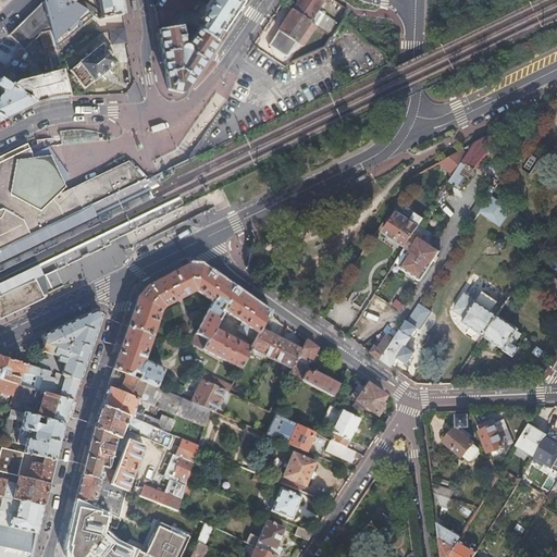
[(119,0),(69,0),(72,3),(74,0),(97,0),(101,19),(122,15),(119,0)]
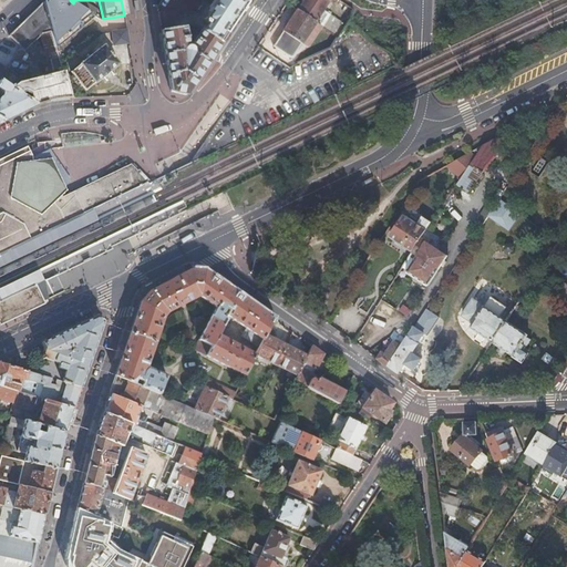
[(178,16),(181,27),(192,24),(219,43),(247,0),(205,0),(197,13),(195,11),(184,13),(184,14),(178,16)]
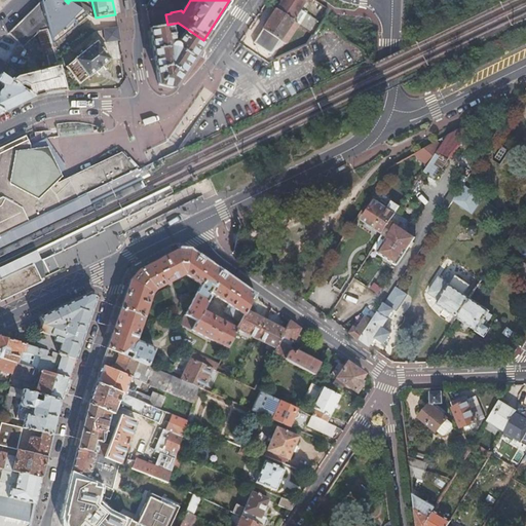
[(293,20),(313,33),(321,23),(300,9),(305,1),(303,0),(278,0),(280,1),(275,8),(293,20)]
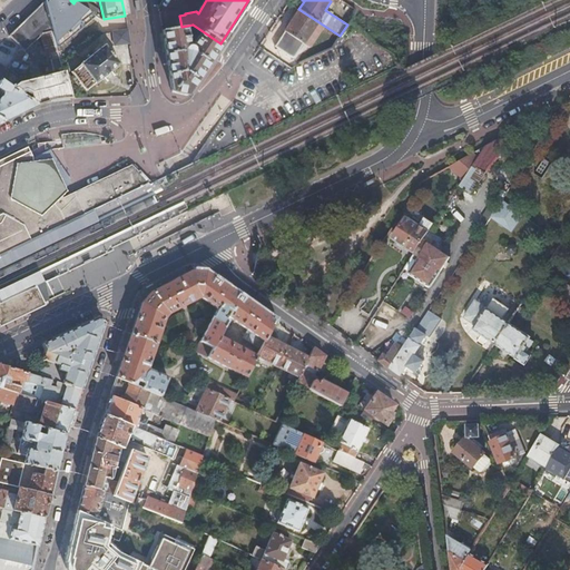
[(51,31),(43,1),(9,35),(10,37),(19,47),(23,51),(42,32),(51,31)]
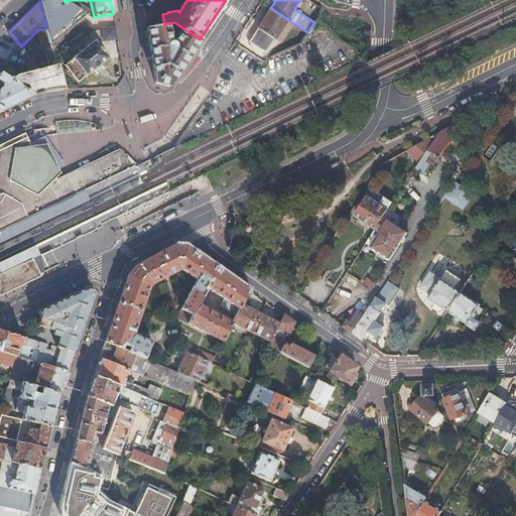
[(74,3),(72,6),(82,12),(84,9),(84,6),(77,2),(74,3)]
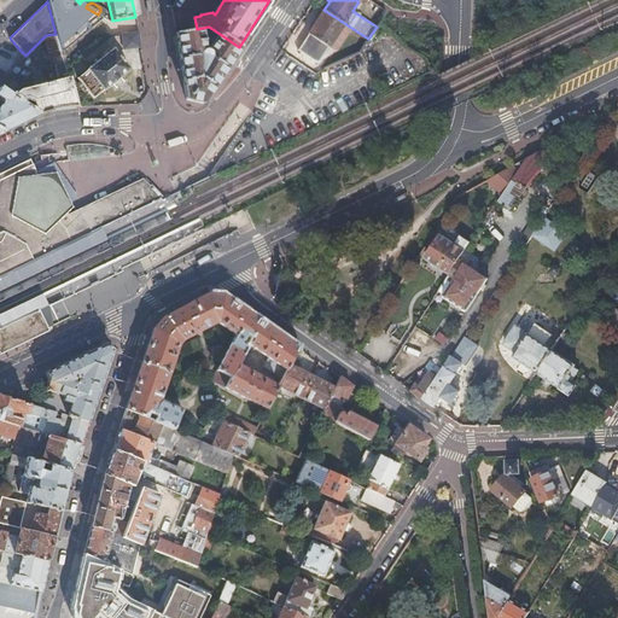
[(343,25),(344,23),(324,10),(308,34),(298,47),(320,62),(328,47),(343,25)]
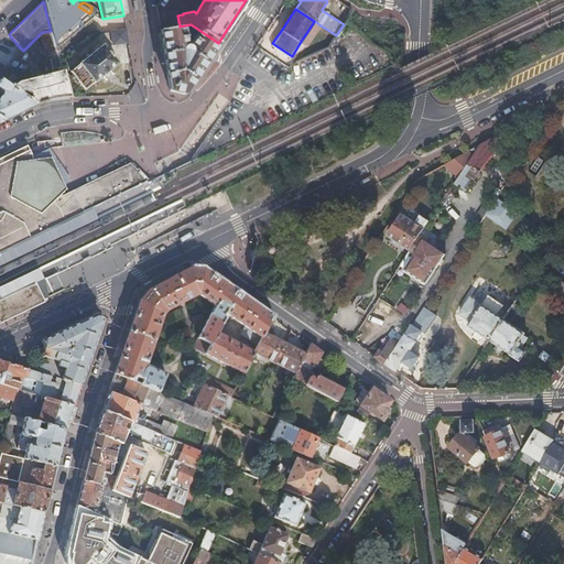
[(320,26),(313,23),(300,43),(306,47),(320,26)]
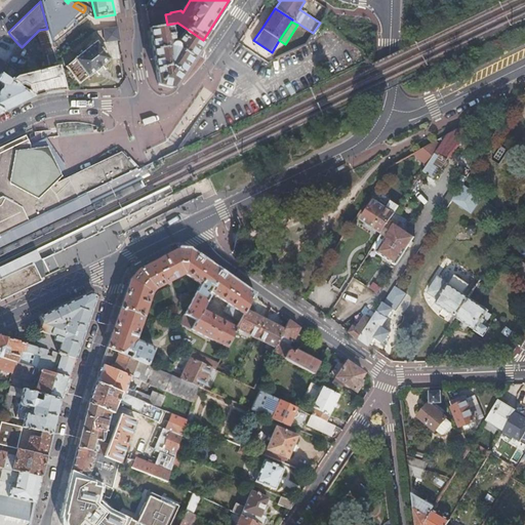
[(171,87),(203,40),(177,23),(167,25),(149,28),(158,84),(171,87)]
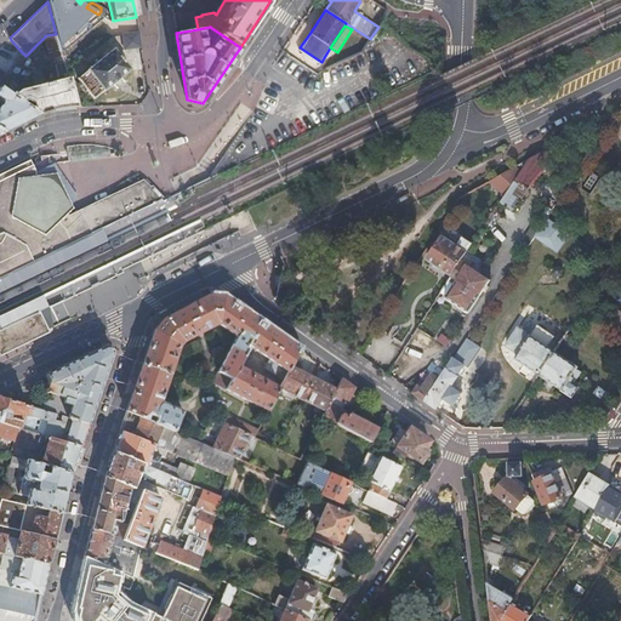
[(63,63),(56,34),(46,35),(55,66),(63,63)]
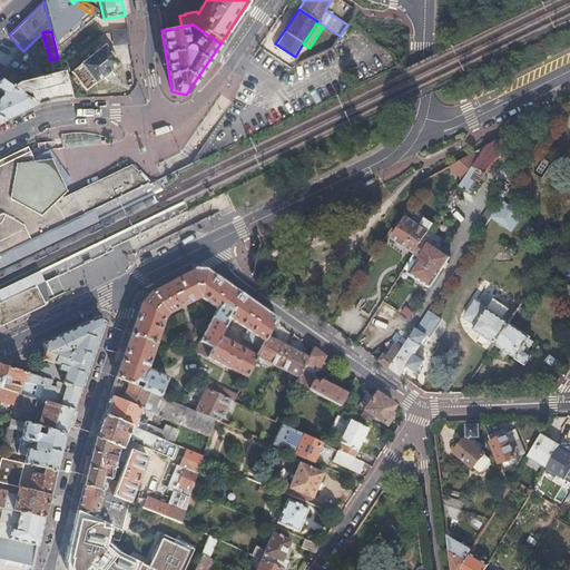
[(104,46),(78,67),(92,85),(118,65),(104,46)]
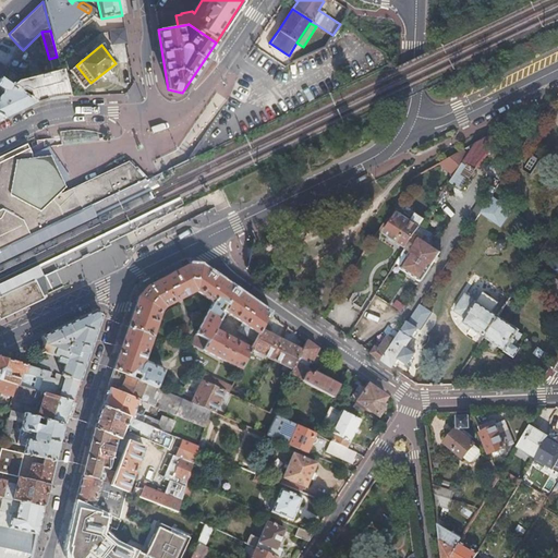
[(23,50),(19,46),(17,48),(12,58),(17,61),(23,50)]
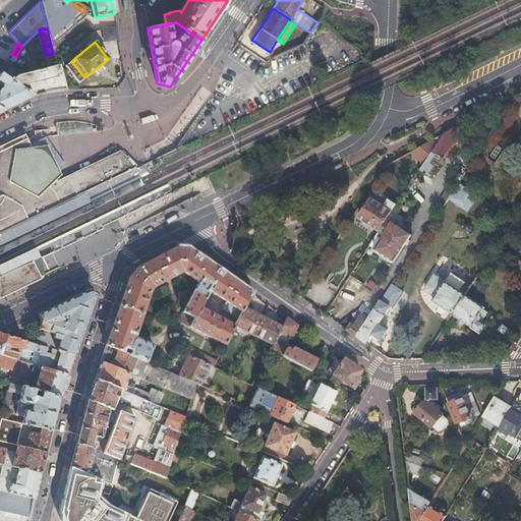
[(61,91),(63,91),(55,60),(53,53),(46,55),(49,67),(16,75),(14,66),(7,62),(6,63),(1,75),(33,97),(38,95),(40,94),(43,94),(45,93),(47,93),(48,92),(49,92),(50,92),(51,92),(52,91),(53,91),(54,91),(55,91),(56,91),(57,91),(58,91),(59,91),(60,91),(61,91)]
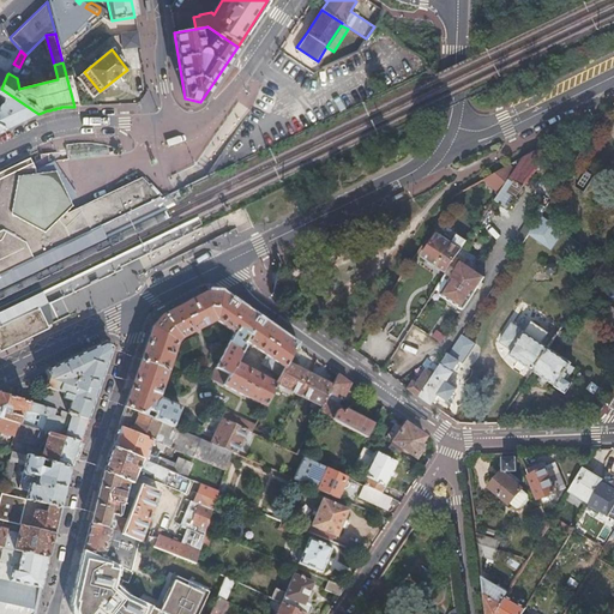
[(100,91),(84,72),(76,78),(92,98),(100,91)]
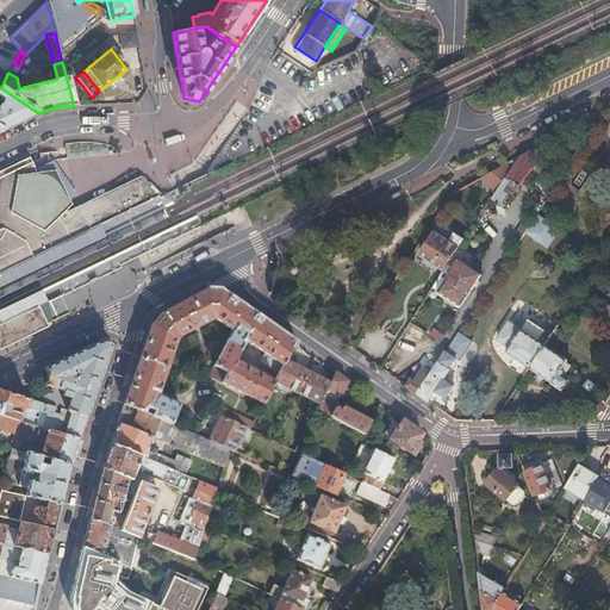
[(0,129),(2,130),(38,113),(13,95),(1,88),(0,87),(0,99),(1,100),(0,103),(0,129)]
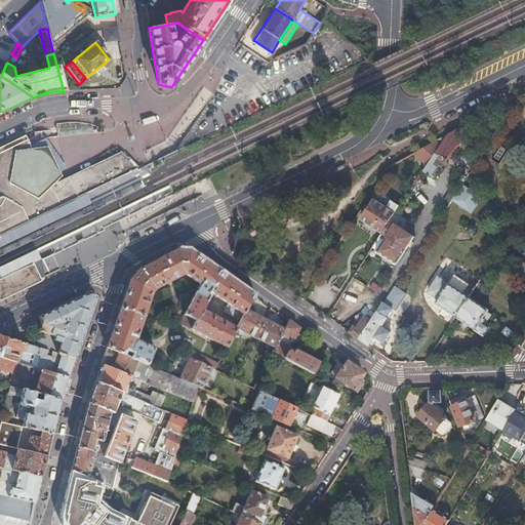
[(242,119),(253,112),(250,107),(239,114),(242,119)]
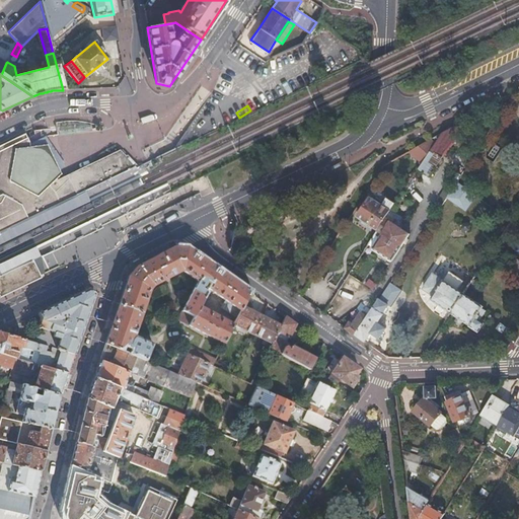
[(442,132),(425,158),(436,165),(441,158),(463,132),(455,125),(442,132)]
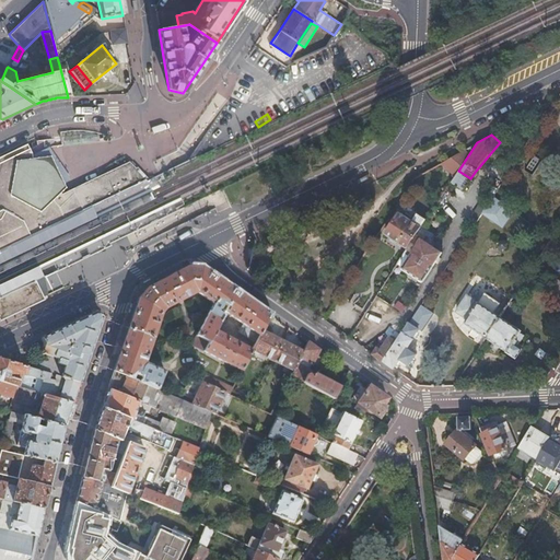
[(477,142),(440,164),(456,175),(458,171),(477,142)]
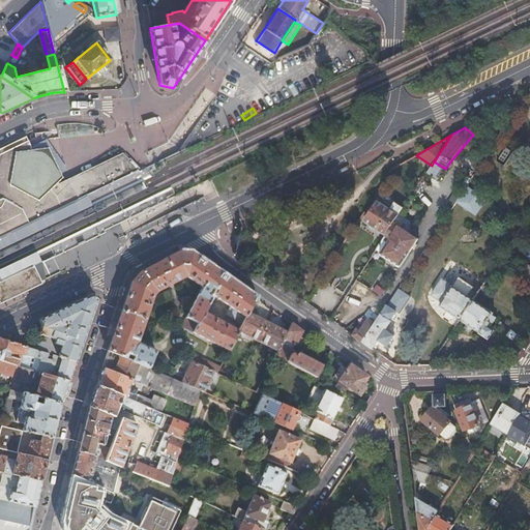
[(0,236),(137,171),(120,153),(113,159),(112,158),(104,164),(102,163),(95,169),(93,167),(83,175),(81,173),(74,180),(71,178),(61,186),(57,182),(61,177),(55,165),(46,148),(34,149),(29,150),(29,145),(27,141),(24,136),(0,147),(0,236)]
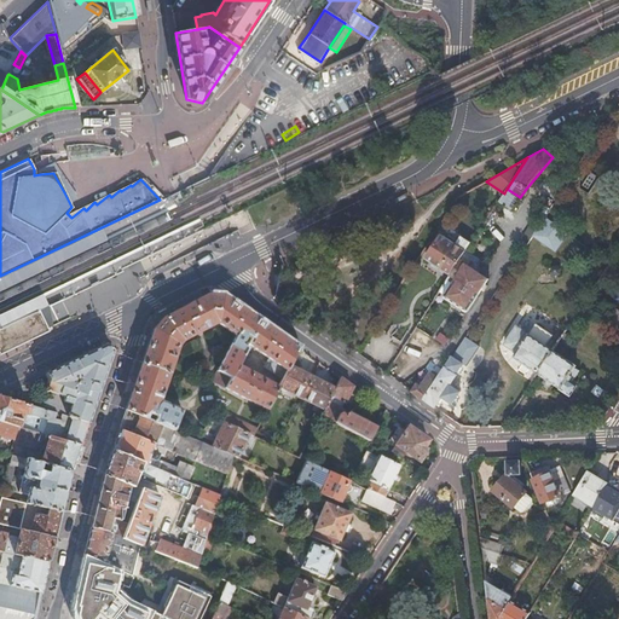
[(513,210),(520,197),(507,189),(504,194),(498,202),(513,210)]
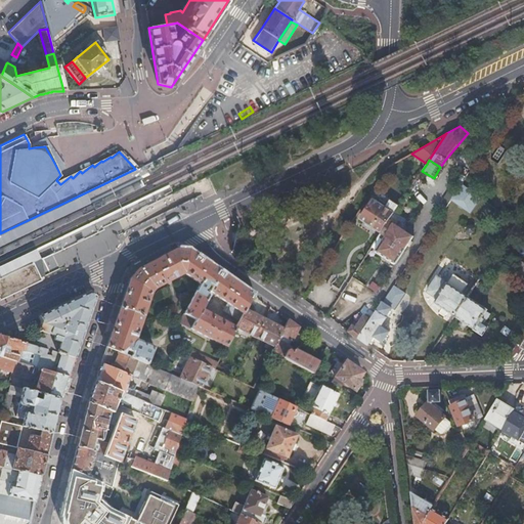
[(480,199),(460,185),(450,200),(470,213),(480,199)]
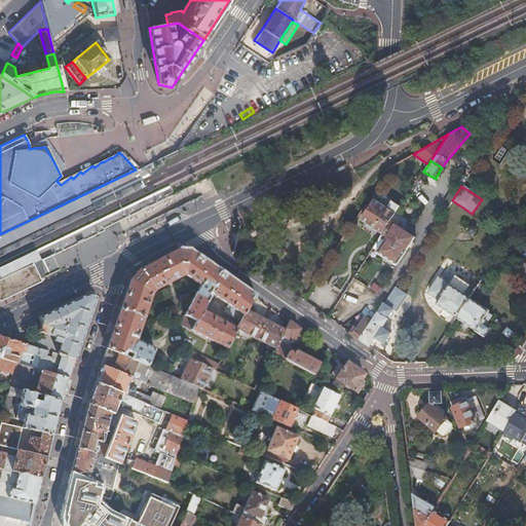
[(391,199),(388,203),(377,196),(362,220),(383,233),(391,221),(390,221),(396,213),(397,213),(401,205),(391,199)]
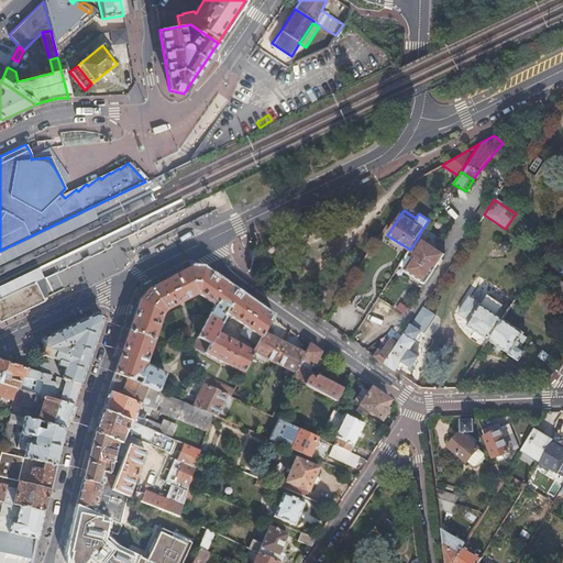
[(199,225),(213,223),(212,216),(198,217),(199,225)]
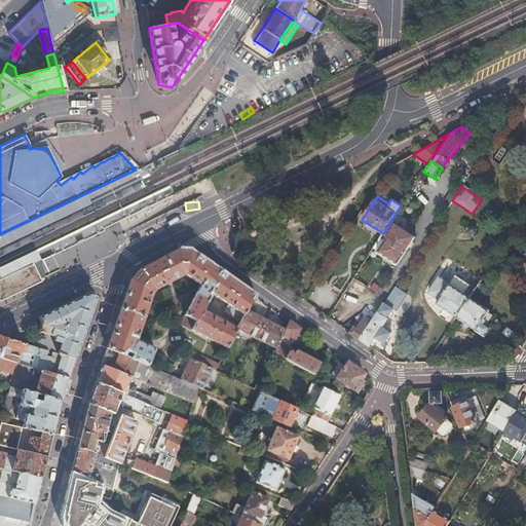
[(415,236),(391,221),(383,233),(375,247),(379,250),(377,252),(397,265),(415,236)]
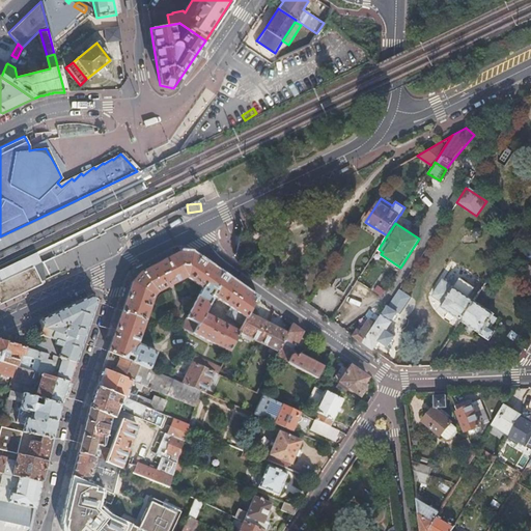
[(238,333),(204,313),(214,295),(230,307),(225,314),(242,325),(248,313),(255,298),(197,257),(191,253),(177,253),(140,273),(136,277),(132,281),(114,332),(112,339),(111,340),(108,352),(123,358),(148,369),(156,352),(136,343),(152,298),(156,292),(186,277),(201,287),(186,317),(189,319),(185,328),(227,352),(238,333)]
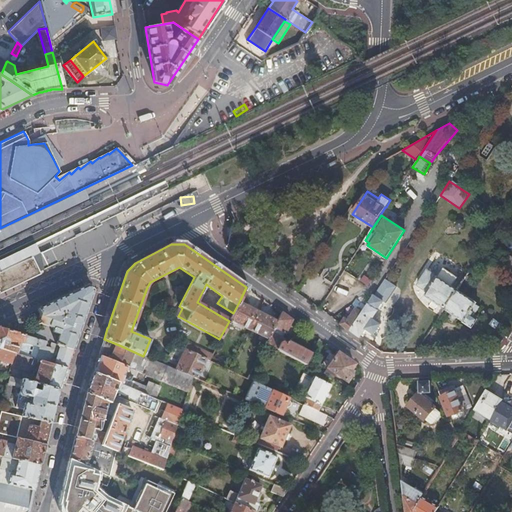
[(0,272),(0,292),(39,274),(39,272),(36,266),(32,258),(32,257),(0,272)]
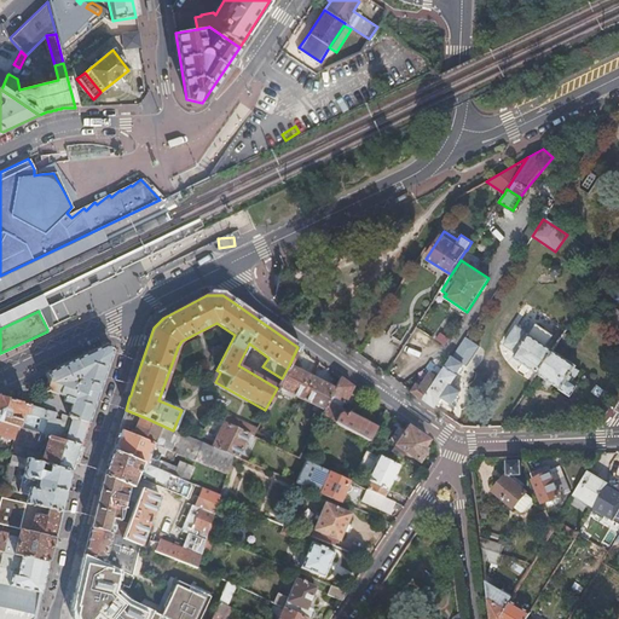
[(514,358),(537,374),(553,351),(545,346),(553,336),(536,324),(528,335),(516,327),(504,346),(516,353),(514,358)]
